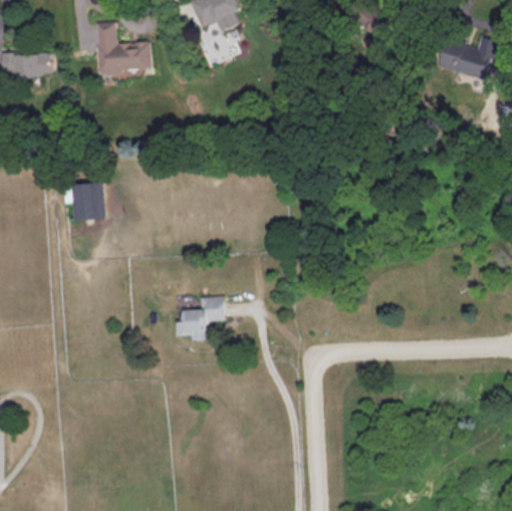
[(222,33),(239,25),(234,13),(242,9),(237,0),(193,0),(190,2),(202,28),(216,21),(222,33)]
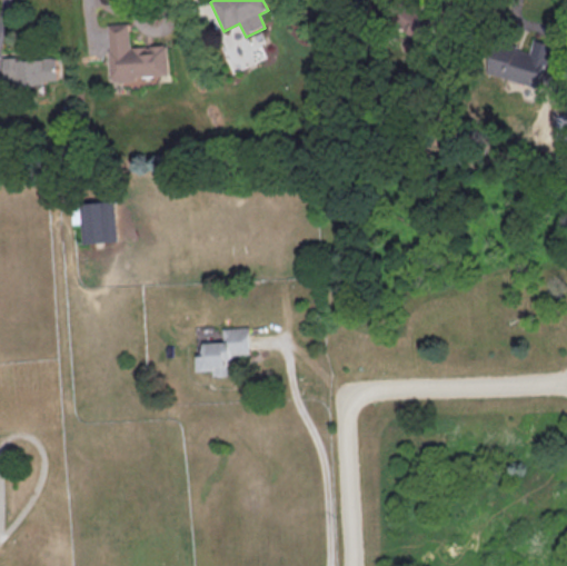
[(168,79),(167,47),(130,48),(129,25),(108,26),(110,81),(168,79)]
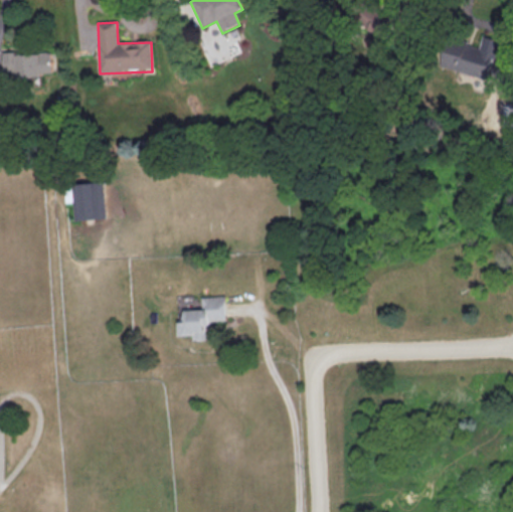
[(502,39),(483,35),(480,48),(445,40),(439,68),(487,79),(491,64),(496,65),(502,39)]
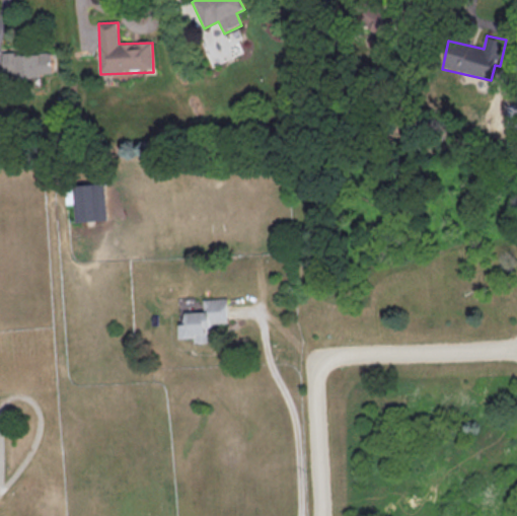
[(2,55),(3,74),(17,74),(17,78),(53,77),(52,53),(2,55)]
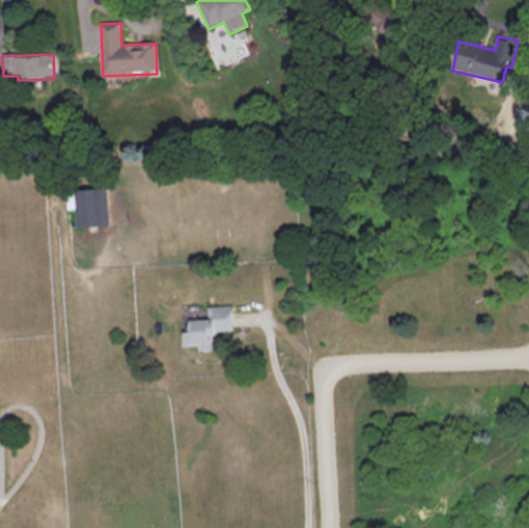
[(79,228),(108,227),(107,190),(78,191),(79,228)]
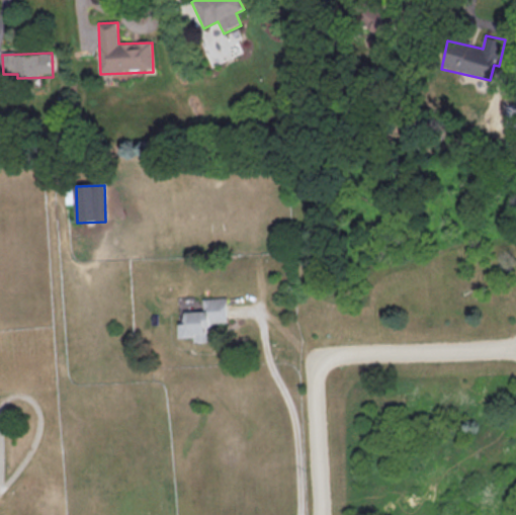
[(201,299),(202,313),(184,313),(185,324),(179,324),(179,339),(192,339),(192,344),(207,343),(207,326),(227,325),(226,299),(201,299)]
